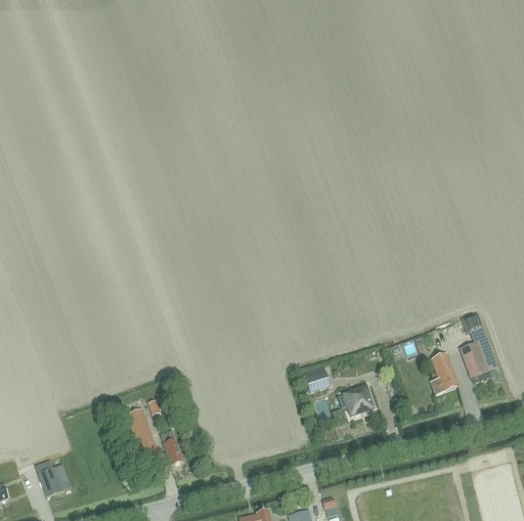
[(496,366),(486,339),(478,316),(466,321),(473,343),(460,348),(470,378),(487,371),(496,366)]
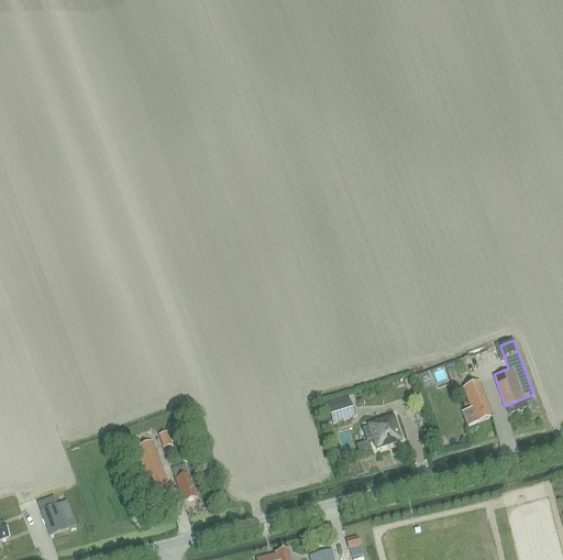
[(457,368),(454,360),(444,363),(448,372),(457,368)]
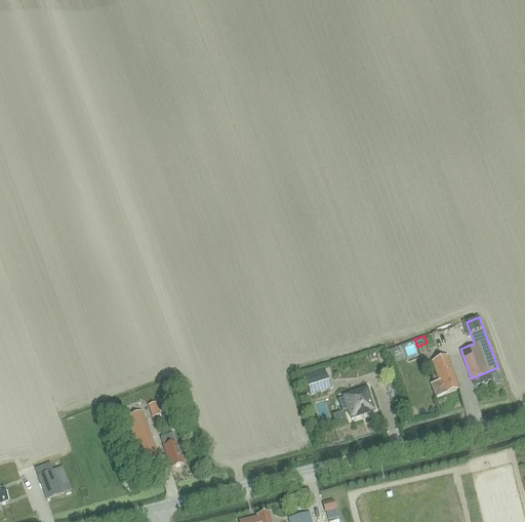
[(404,351),(414,348),(412,339),(402,343),(404,351)]
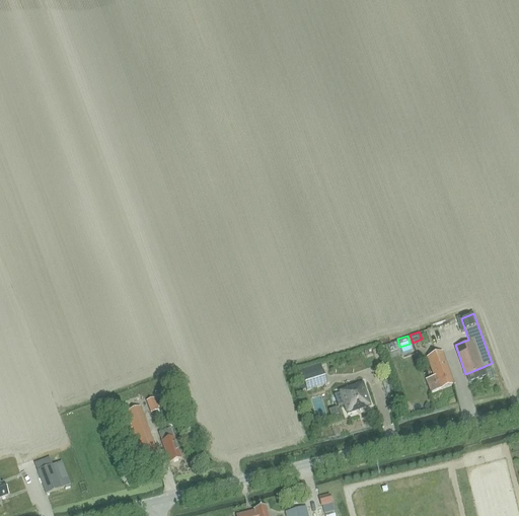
[(442,350),(427,356),(434,374),(426,377),(431,390),(439,387),(454,382),(442,350)]
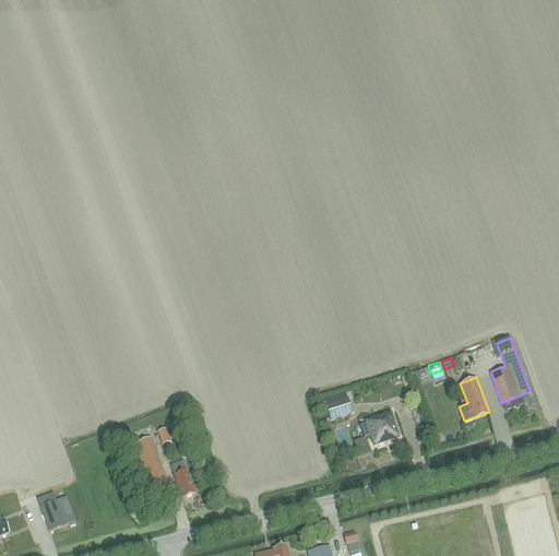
[(382,397),(392,394),(390,382),(379,386),(382,397)]
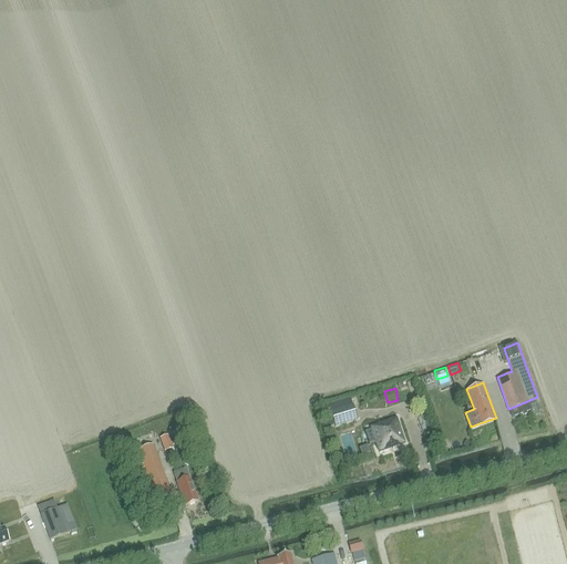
[(334,426),(358,418),(353,402),(330,410),(334,426)]
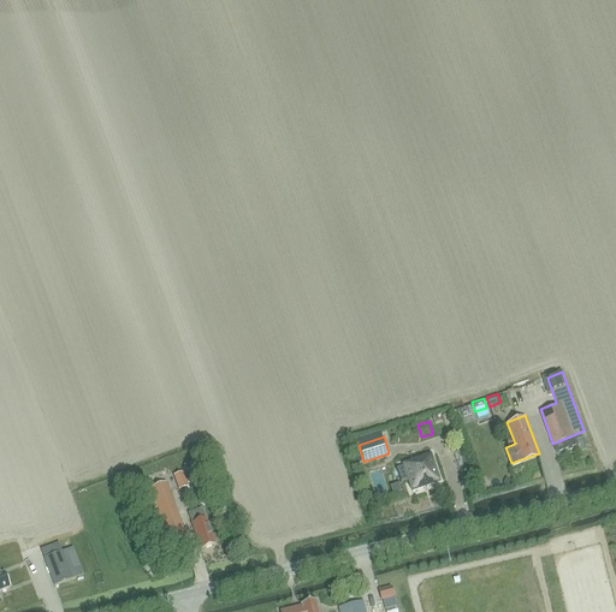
[(574,437),(554,444),(556,450),(576,443),(574,437)]
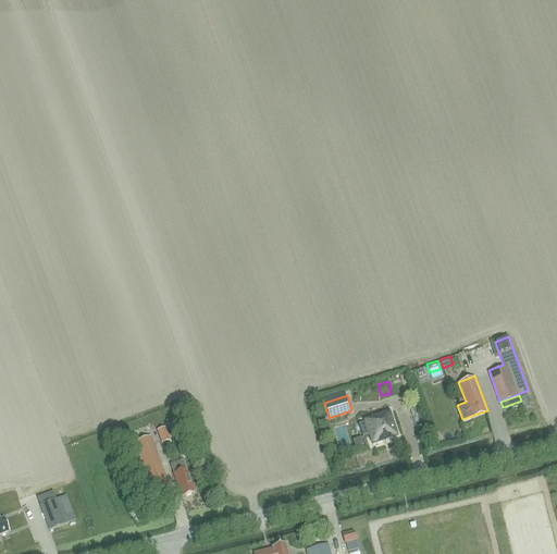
[(364,419),(372,442),(397,434),(388,409),(372,415),(373,416),(364,419)]
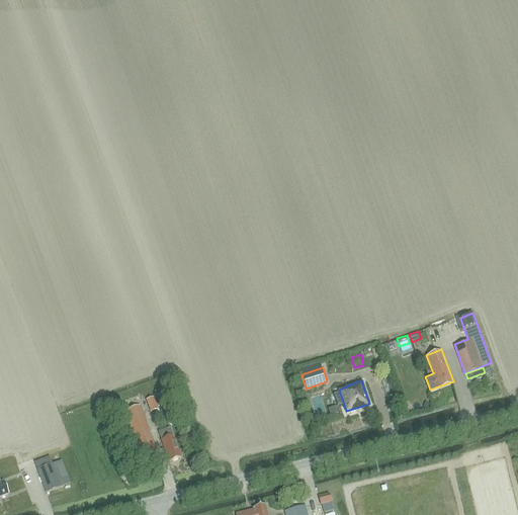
[(150,410),(159,407),(154,395),(146,398),(150,410)]
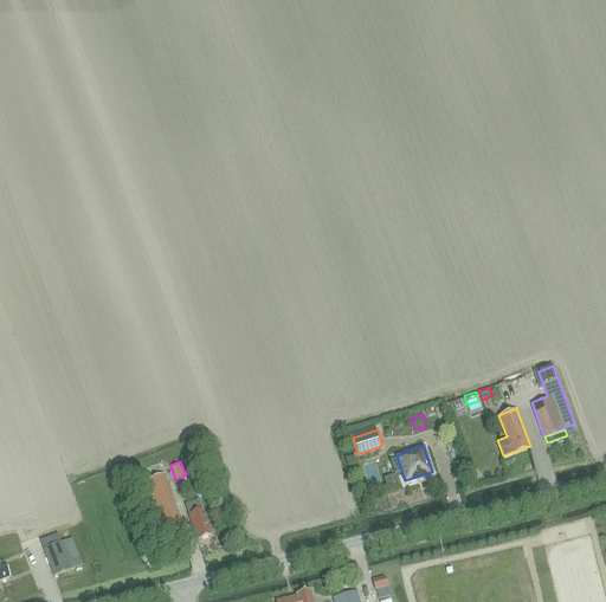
[(184,525),(163,473),(139,481),(150,512),(159,509),(168,531),(184,525)]
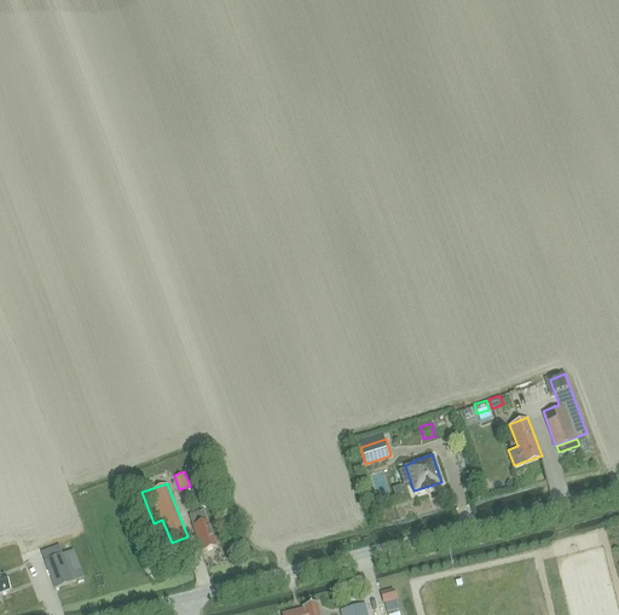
[(207,518),(202,509),(189,514),(192,524),(202,550),(217,545),(207,518)]
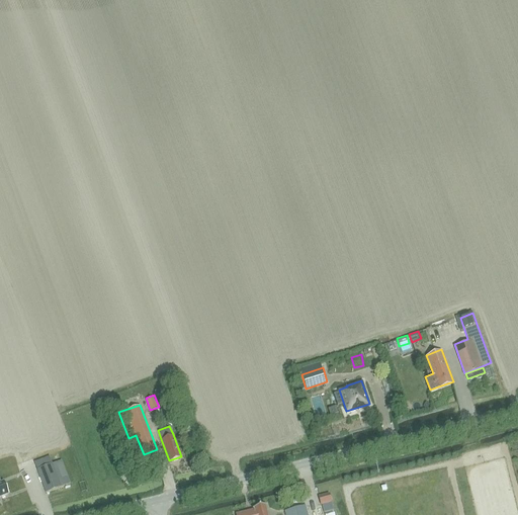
[(34,459),(37,467),(46,490),(61,485),(71,481),(62,457),(53,461),(50,454),(34,459)]
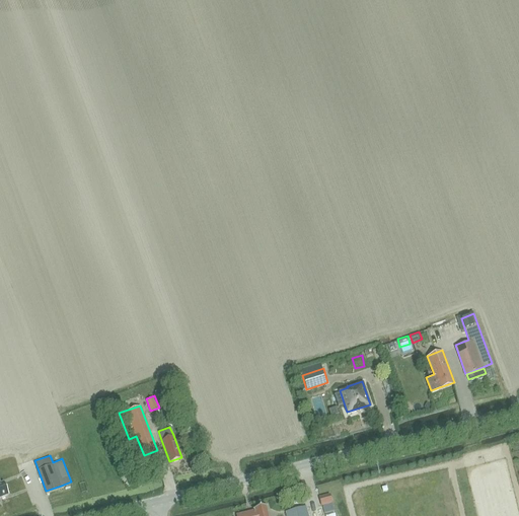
[(0,496),(8,493),(3,481),(0,481),(0,496)]
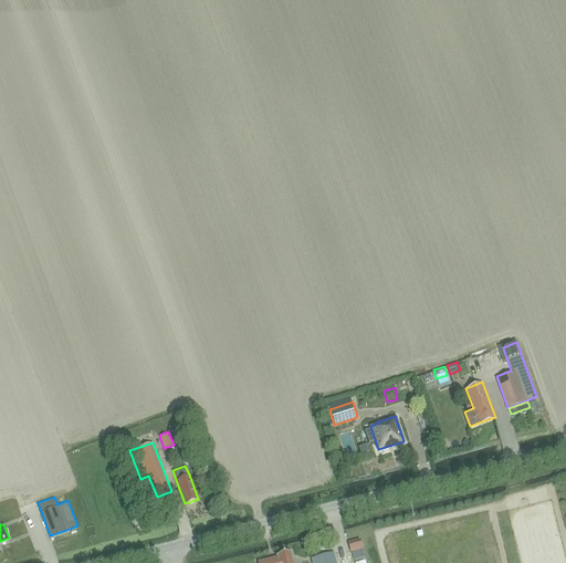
[(350,550),(362,546),(359,538),(348,541),(350,550)]
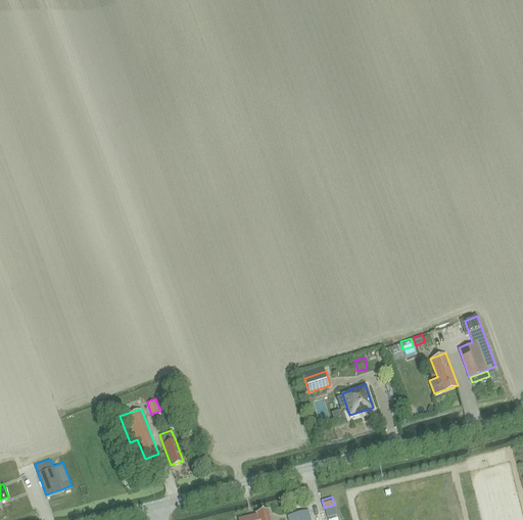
[(256,513),(239,518),(239,519),(270,519),(268,509),(256,512),(256,513)]
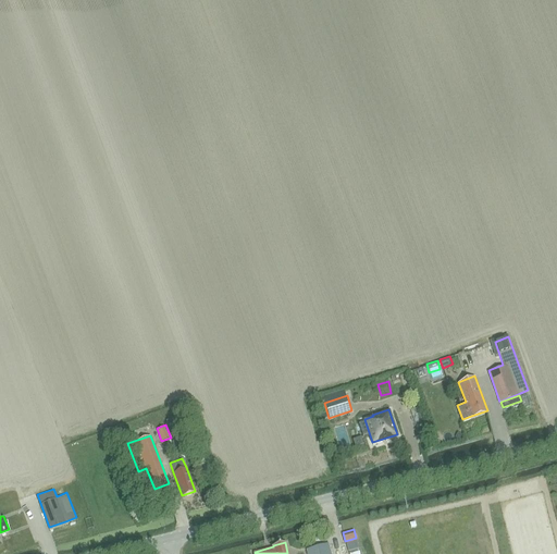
[(331,553),(329,542),(307,548),(308,553),(331,553)]
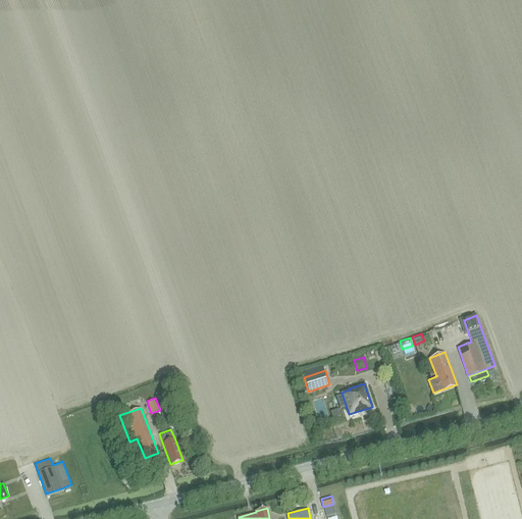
All buildings are outlined.
